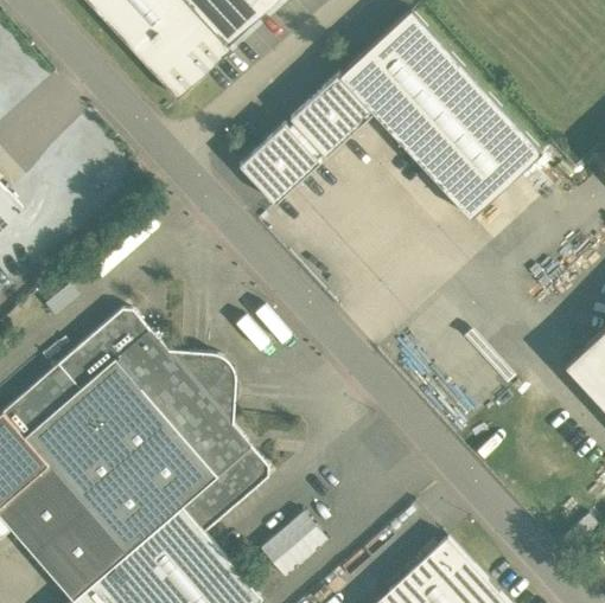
[(275,0),(82,0),(174,101),(229,51),(225,47),(275,0)]
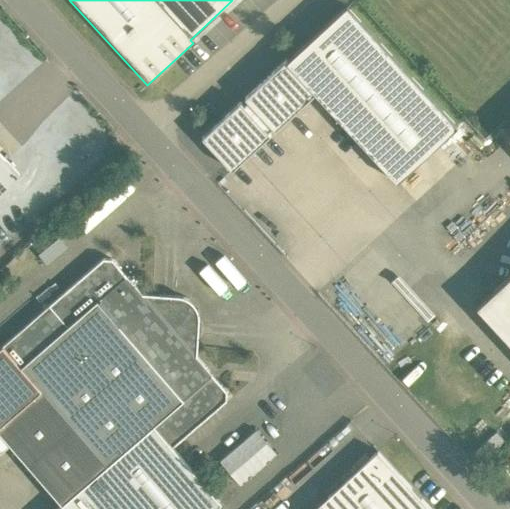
[(285,64),(284,65),(313,96),(395,185),(455,129),(345,9),(285,64)]
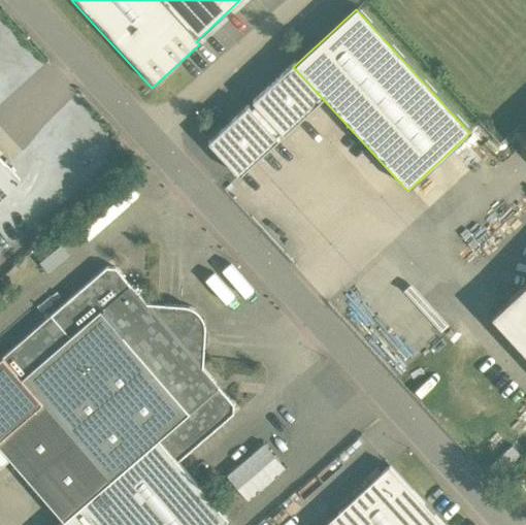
[(293,65),(251,104),(254,107),(278,134),(282,137),(323,99),(293,67),(294,66),(293,65)]
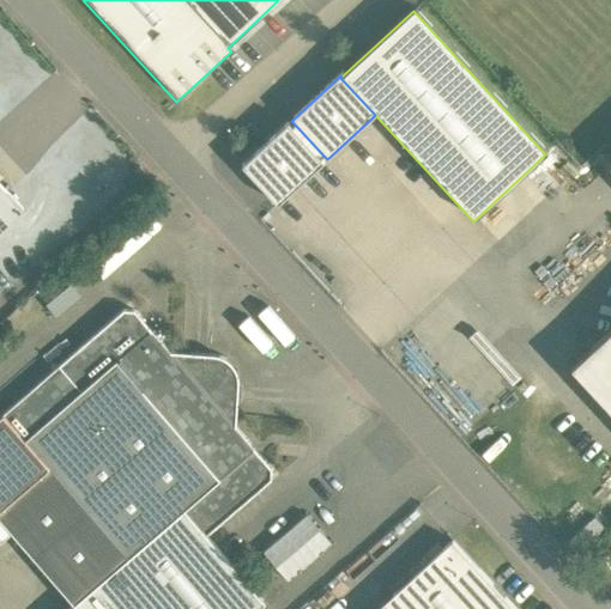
[(324,156),(295,125),(289,129),(318,160),(324,156)]
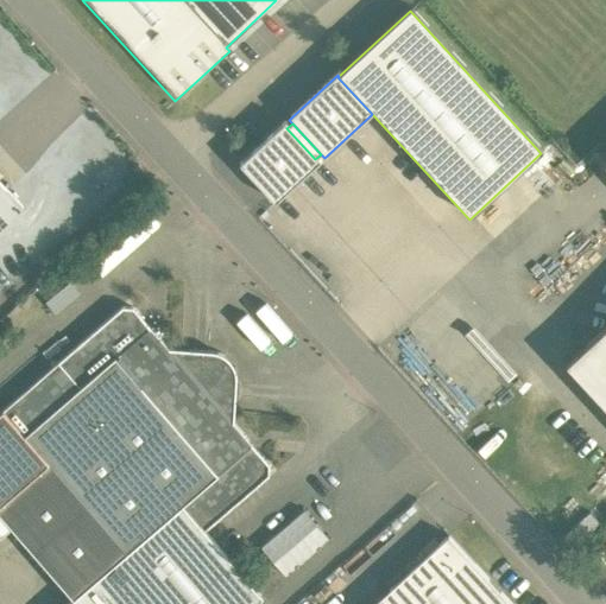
[(286,128),(283,125),(238,166),(273,205),(319,163),(315,159),(286,128)]
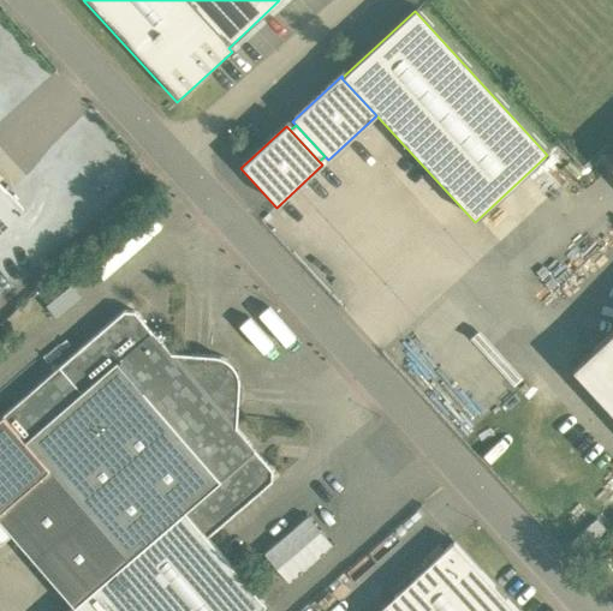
[(612,166),(609,169),(612,173),(612,331),(570,372),(612,418),(612,166)]
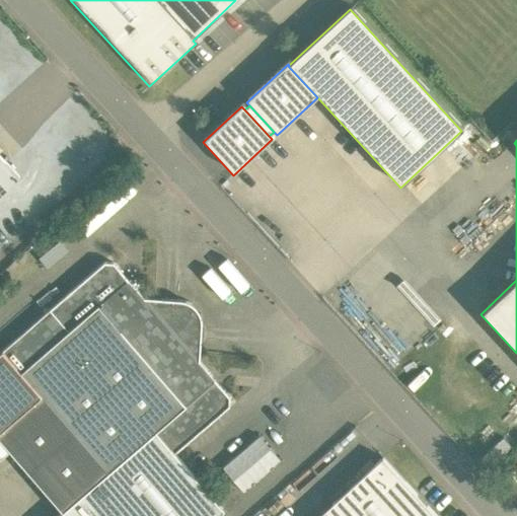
[(0,197),(18,180),(0,160),(0,197)]
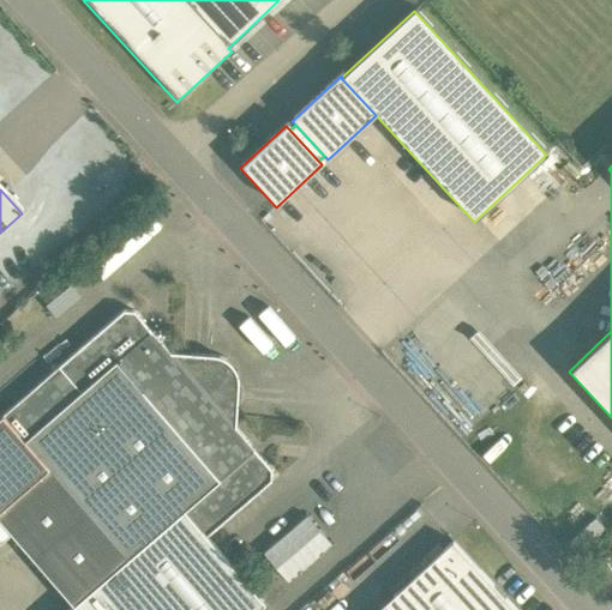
[(515,372),(448,301),(402,344),(469,415),(515,372)]
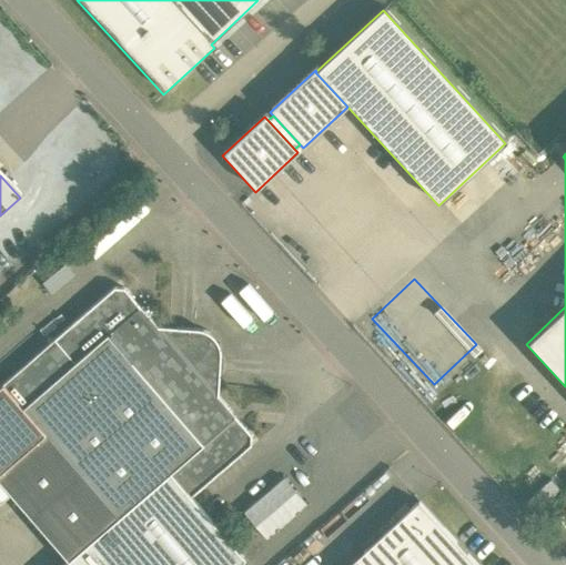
[(195,333),(155,330),(122,291),(112,291),(51,343),(72,366),(20,411),(117,522),(168,477),(229,425),(233,430),(242,431),(215,400),(218,360),(211,359),(212,353),(211,350),(216,347),(215,343),(212,340),(208,336),(204,342),(201,341),(200,340),(194,340),(195,333)]
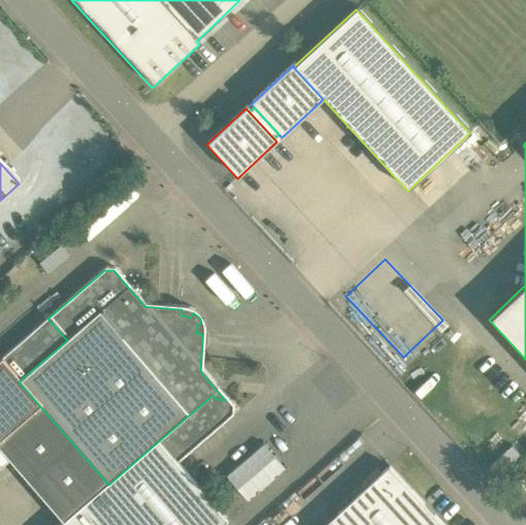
[(174,465),(156,444),(108,485),(19,382),(67,340),(47,319),(0,360),(0,453),(61,524),(223,524),(225,523),(175,465),(174,465)]
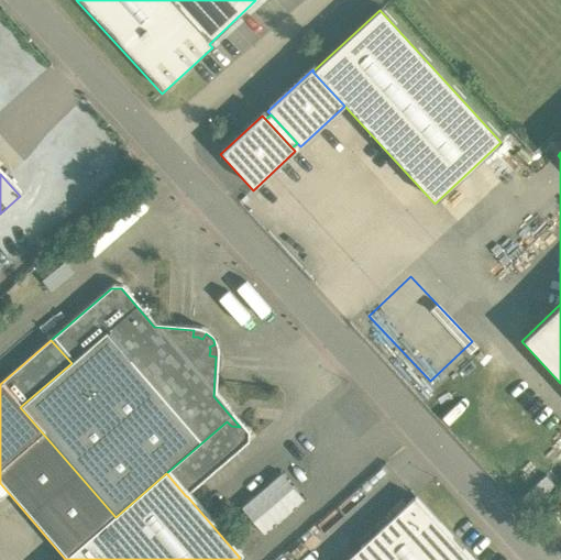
[(227,421),(166,473),(186,496),(187,496),(246,443),(248,435),(240,427),(231,426),(227,421)]
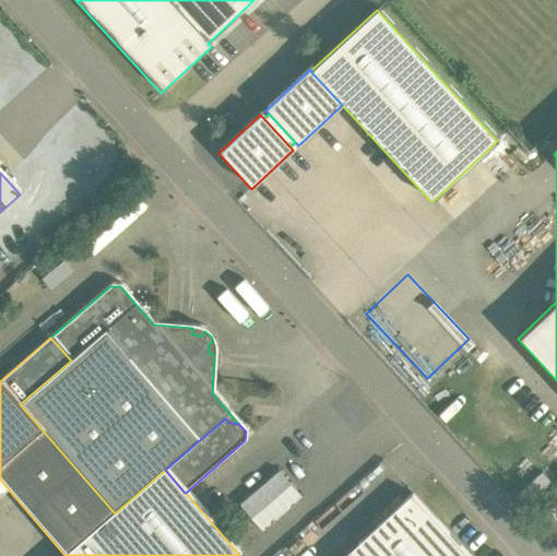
[(280,471),(238,507),(261,533),(303,497),(280,471)]
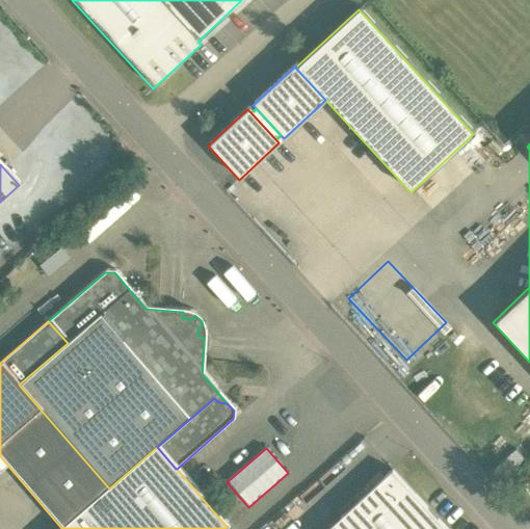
[(442,528),(390,472),(327,528),(442,528)]
